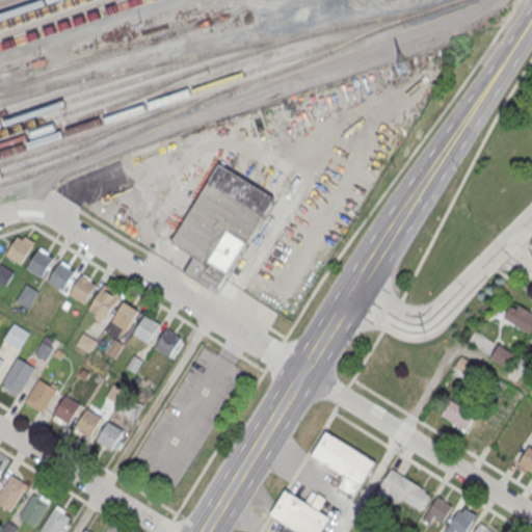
[(275,193),(221,161),(173,239),(195,254),(183,270),(215,290),(275,193)]
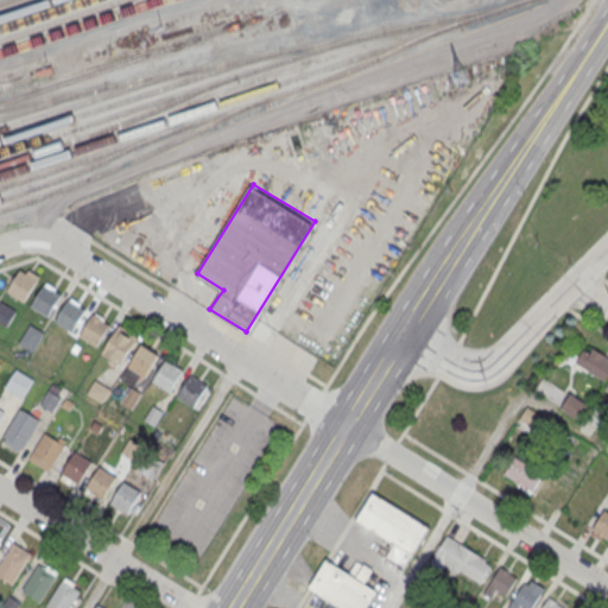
[(24,302),(37,280),(20,270),(6,291),(24,302)]
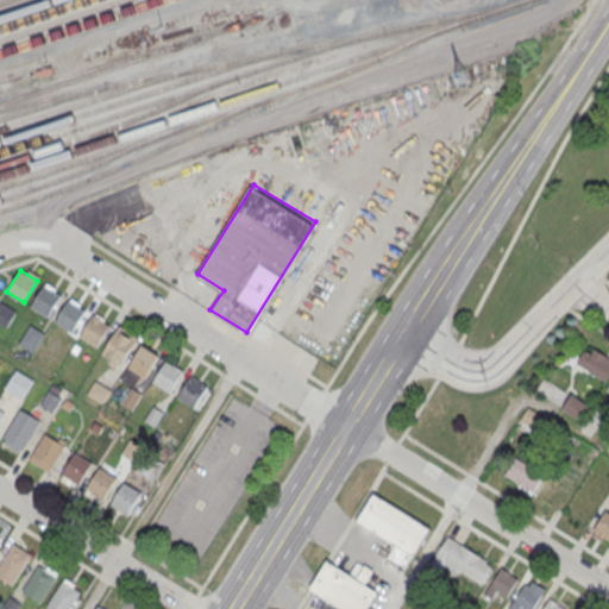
[(48,316),(61,295),(44,284),(30,306),(48,316)]
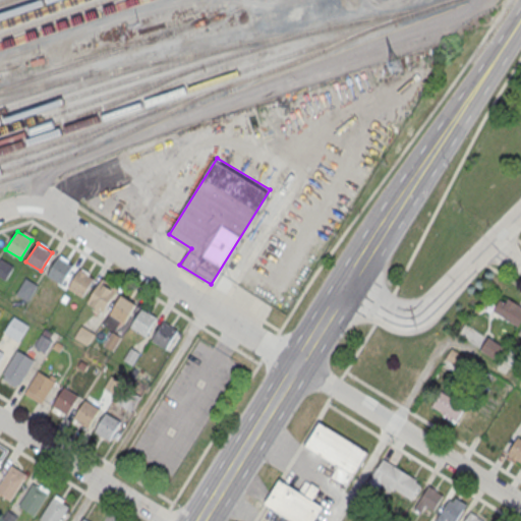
[(61,283),(73,265),(58,255),(47,275),(61,283)]
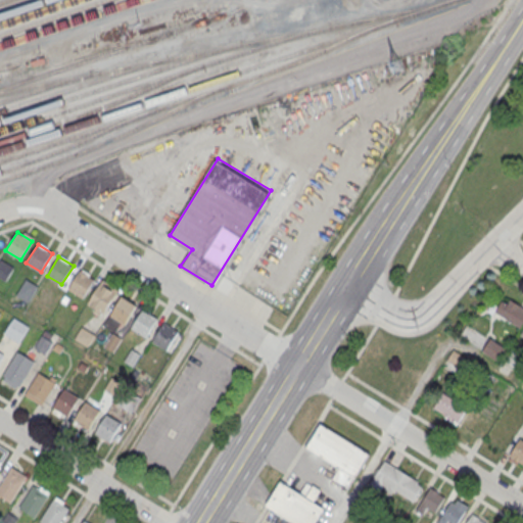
[(0,277),(6,281),(14,268),(0,258),(0,277)]
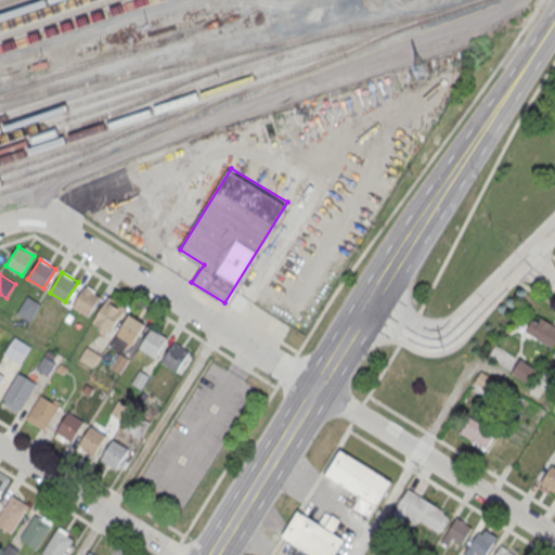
[(88,315),(100,296),(85,286),(72,306),(88,315)]
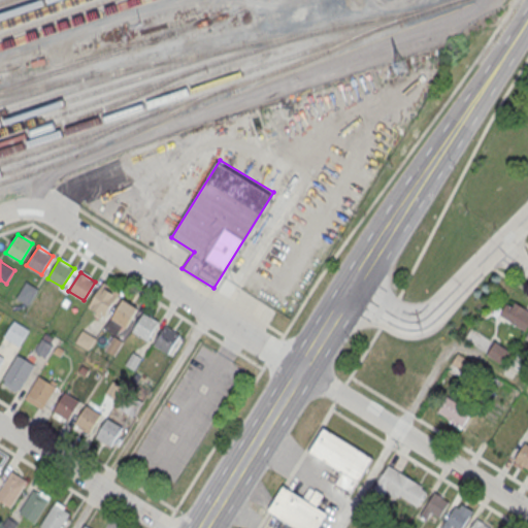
[(28,305),(38,288),(26,281),(17,298),(28,305)]
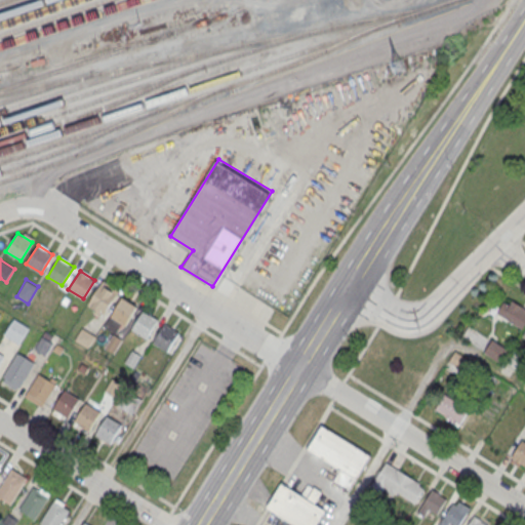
[(105,313),(118,290),(104,281),(89,304),(105,313)]
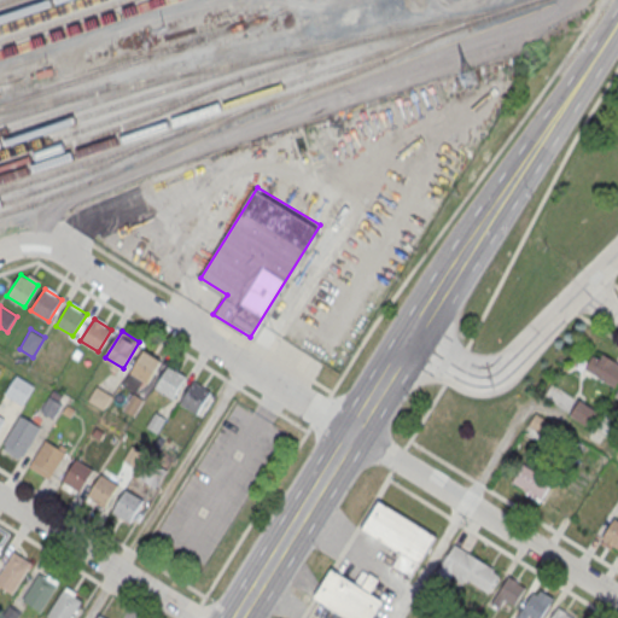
[(147,382),(161,360),(144,349),(129,372),(147,382)]
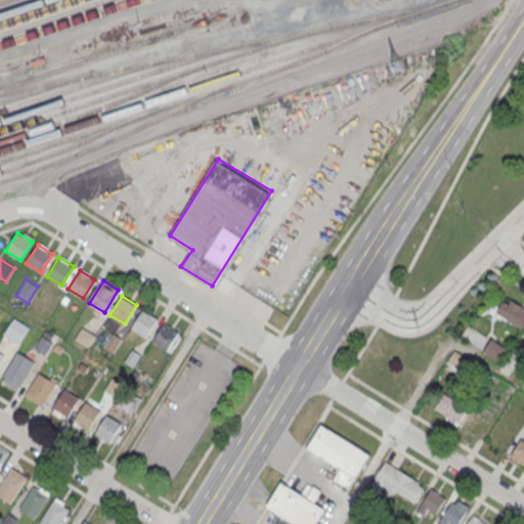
[(495,315),(522,329),(523,323),(523,308),(505,298),(495,315)]
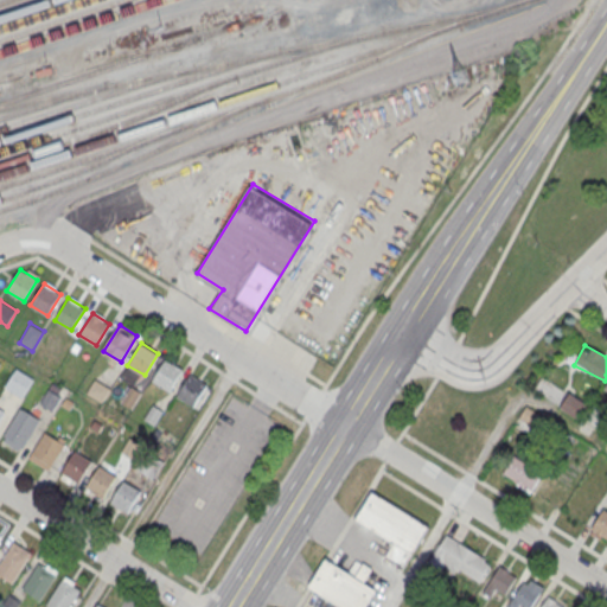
[(168,390),(181,368),(165,358),(152,379),(168,390)]
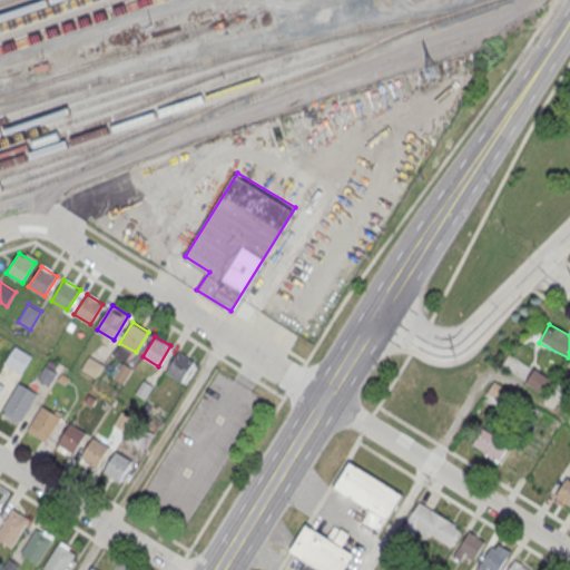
[(20,373),(31,355),(15,345),(3,363),(20,373)]
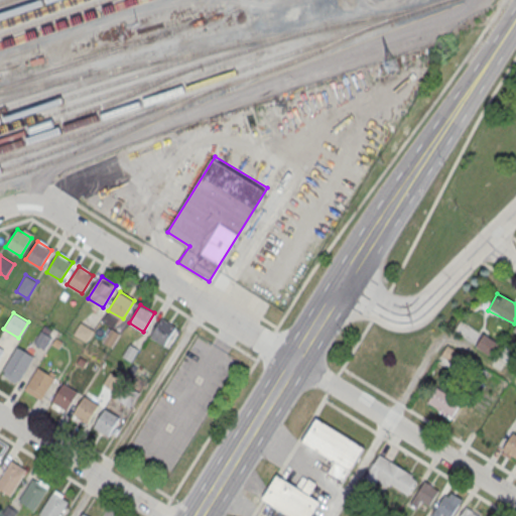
[(164,345),(176,327),(161,317),(150,336),(164,345)]
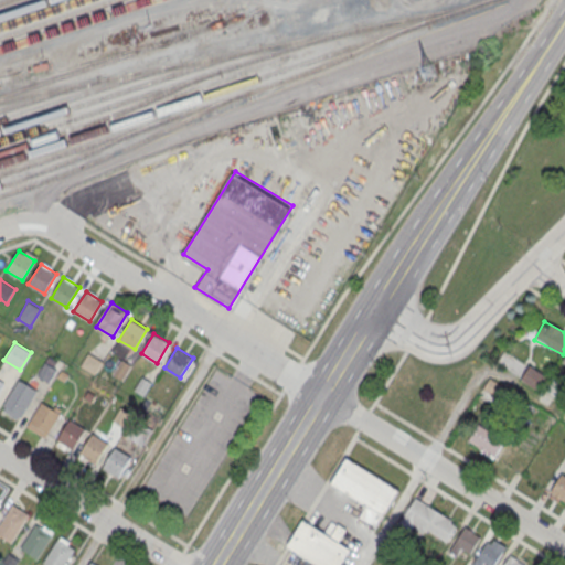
[(94,373),(102,361),(87,352),(81,364),(94,373)]
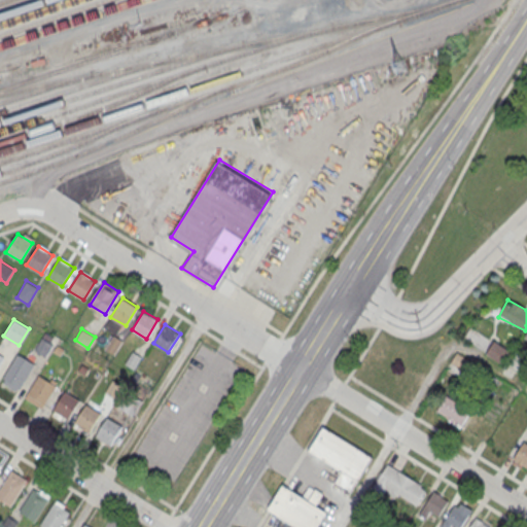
[(501,365),(510,352),(494,342),(486,355),(501,365)]
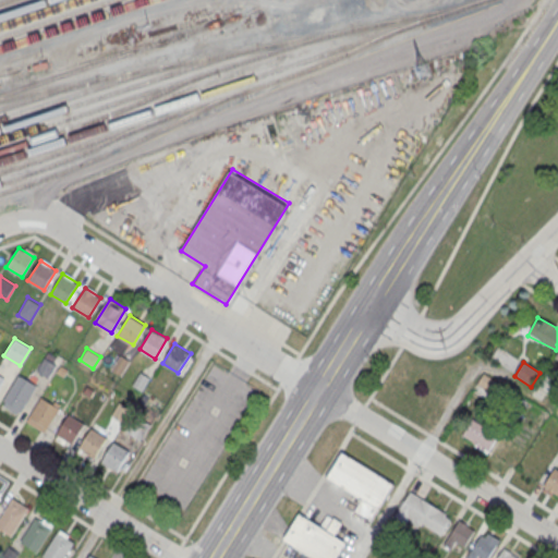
[(21,409),(36,386),(19,375),(4,399),(21,409)]
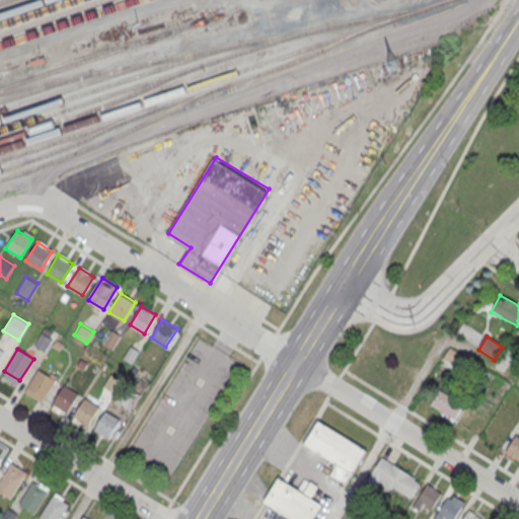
[(454,363),(458,356),(450,351),(446,359),(454,363)]
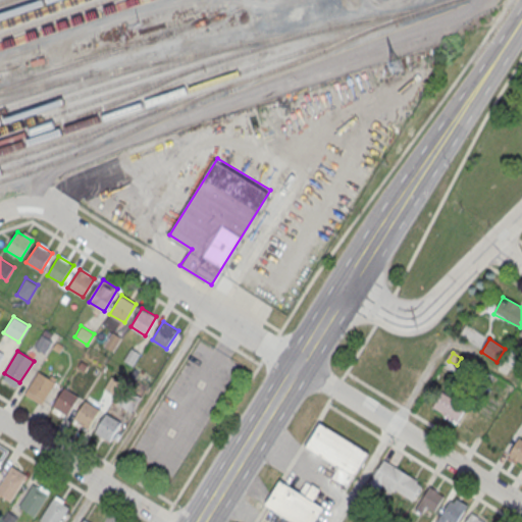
[(41,404),(54,381),(39,372),(25,394),(41,404)]
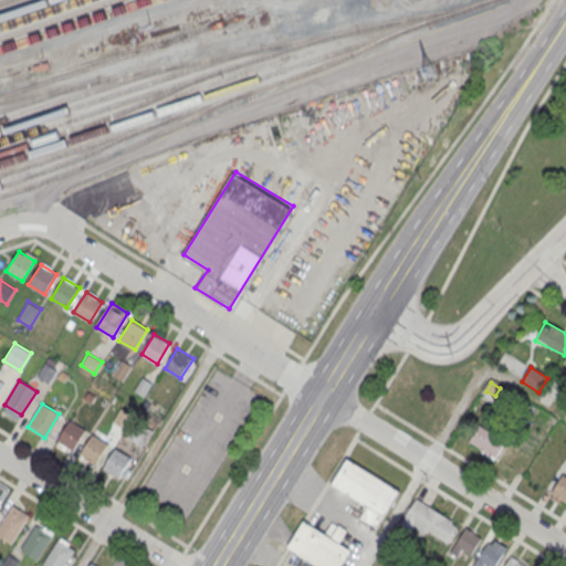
[(72,450),(84,429),(69,420),(56,440),(72,450)]
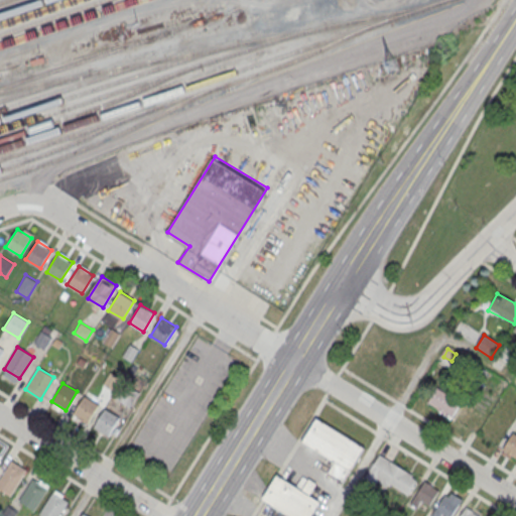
[(426,405),(453,418),(462,401),(435,388),(426,405)]
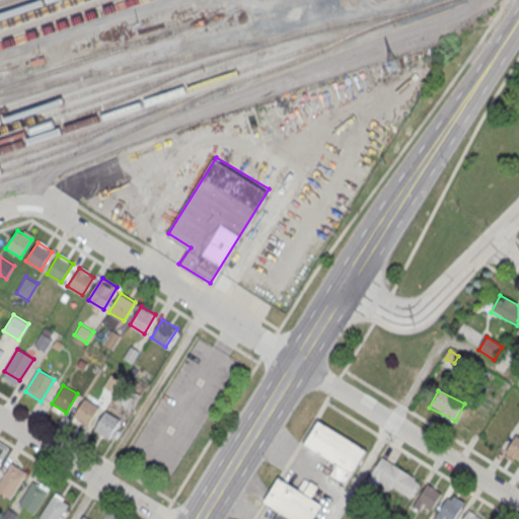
[(87,425),(98,406),(84,397),(73,416),(87,425)]
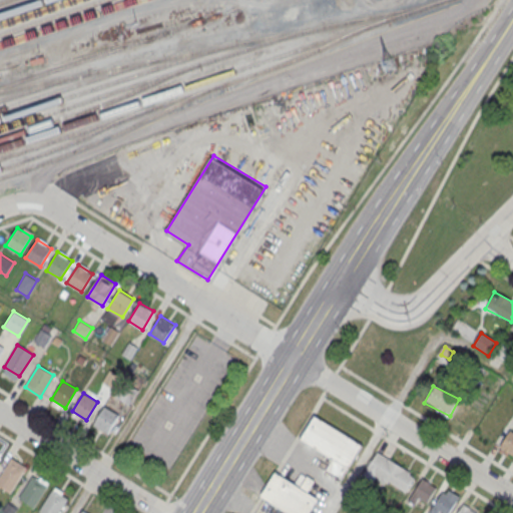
[(107,433),(118,414),(104,406),(92,424),(107,433)]
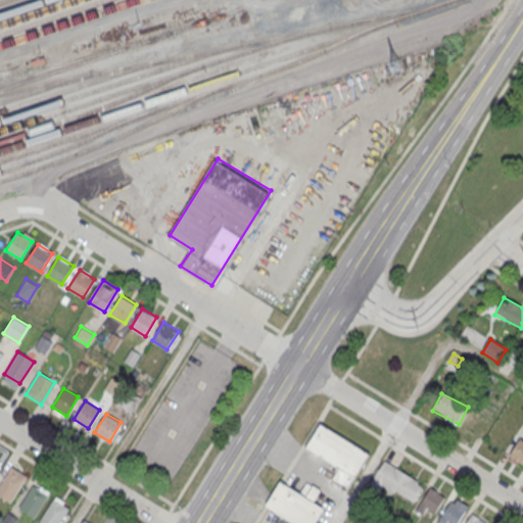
[(320,423),(370,454),(347,489),(331,480),(338,467),(305,446),(320,423)]
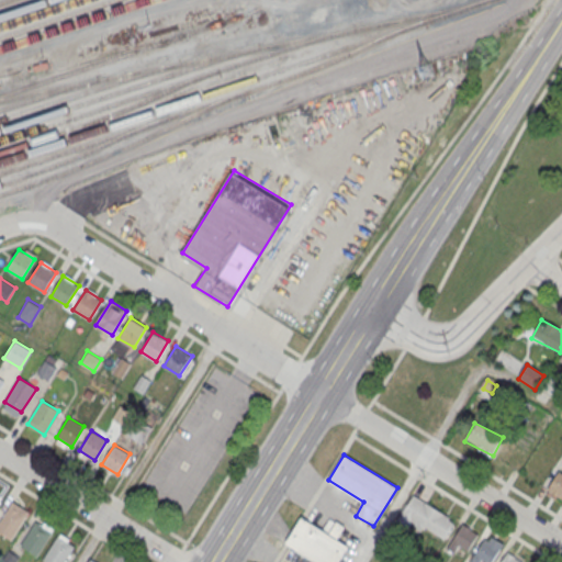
[(561,474),(557,472),(546,491),(561,499),(561,474)]
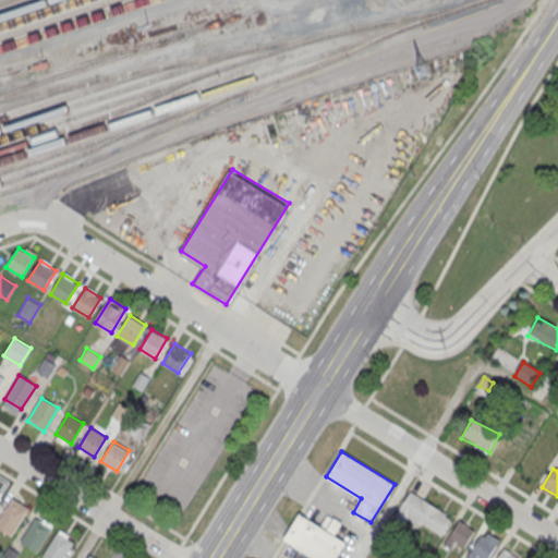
[(397,513),(440,536),(452,514),(409,492),(397,513)]
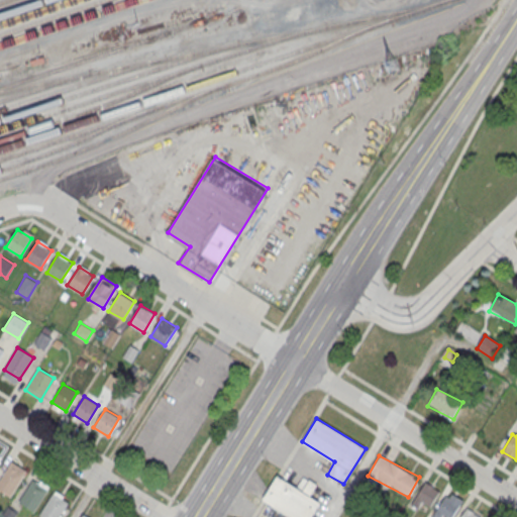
[(0,490),(10,496),(26,471),(11,460),(0,478),(0,490)]
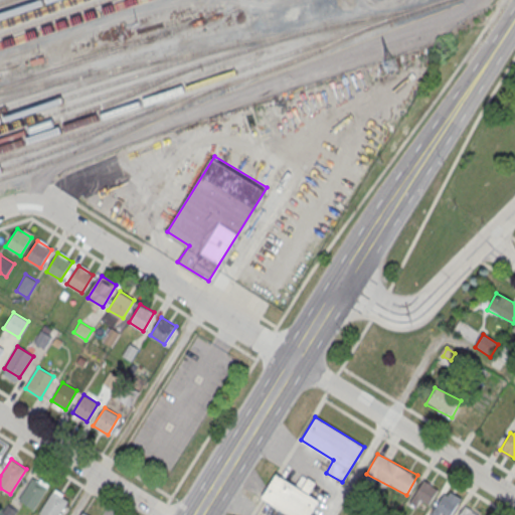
[(290,514),(265,500),(279,476),(320,501),(311,514),(290,514)]
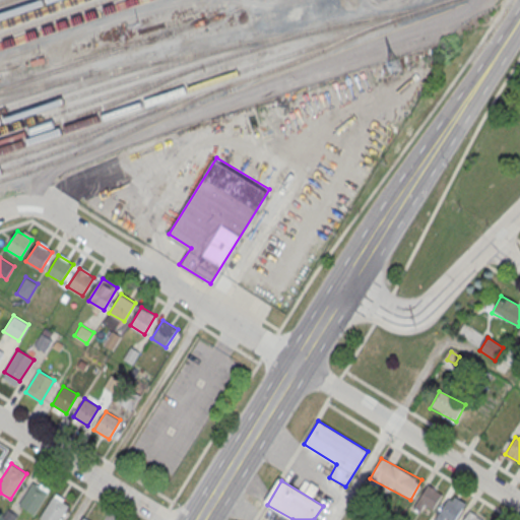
[(35,514),(48,492),(33,481),(18,504),(35,514)]
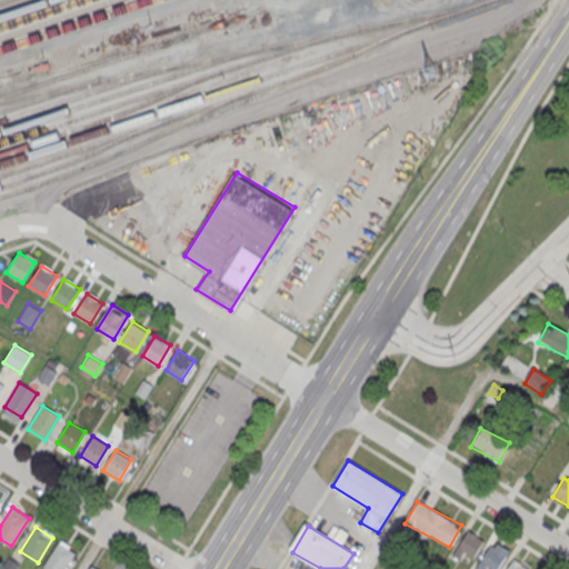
[(483,540),(467,530),(455,552),(471,561),(483,540)]
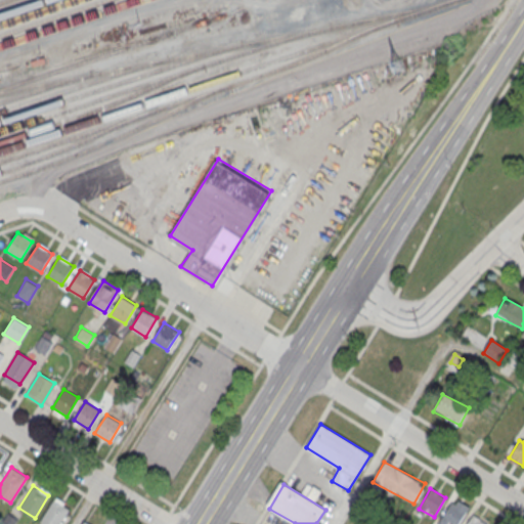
[(45,523),(58,523),(69,509),(53,498),(40,521),(45,523)]
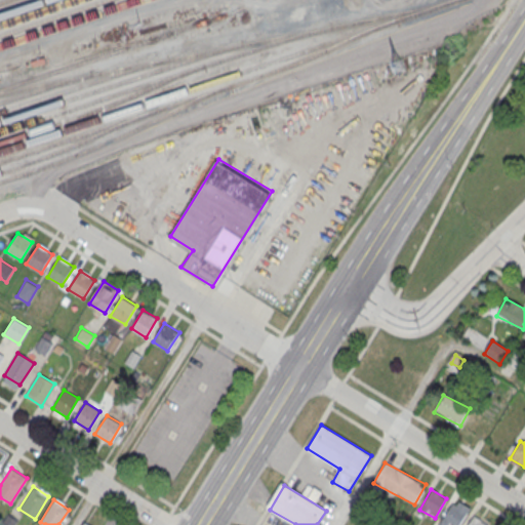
[(439,524),(448,524),(452,522),(454,524),(455,524),(470,513),(458,500),(436,521),(439,524)]
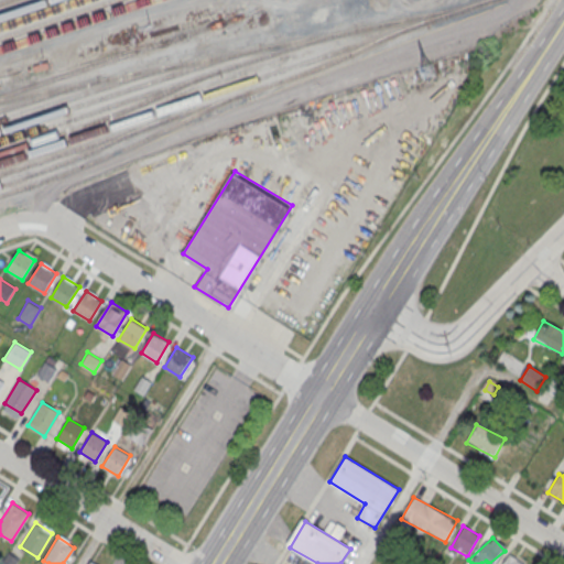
[(501,563),(524,563),(525,563),(509,553),(501,563)]
